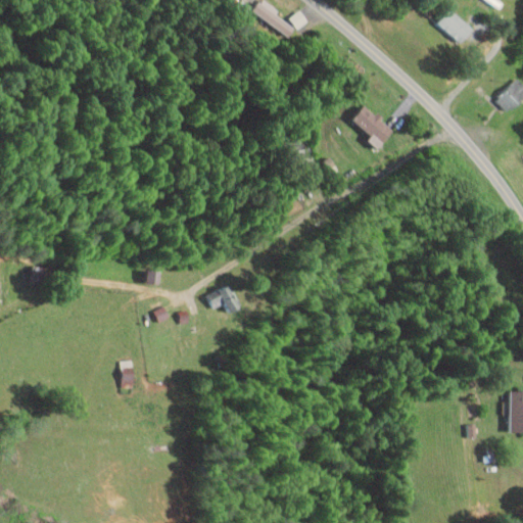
[(279,9),(263,0),(258,0),(251,12),(291,37),(304,15),(296,10),(289,24),(275,14),(279,9)]
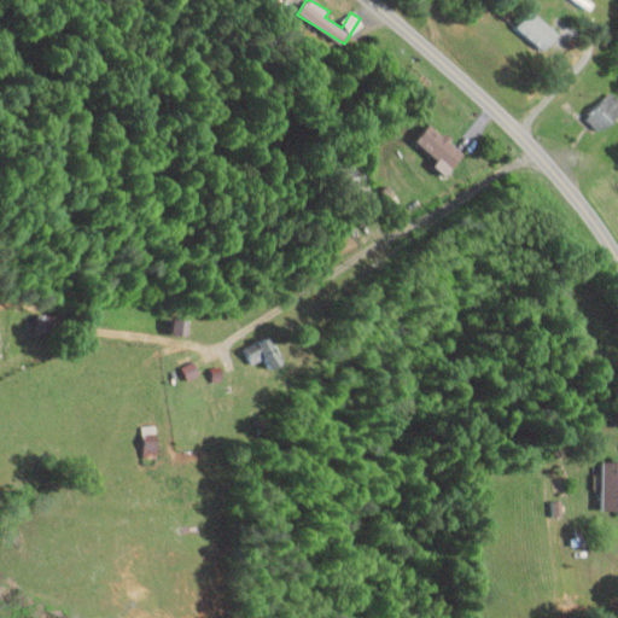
[(516,28),(541,52),(559,34),(534,10),(516,28)]
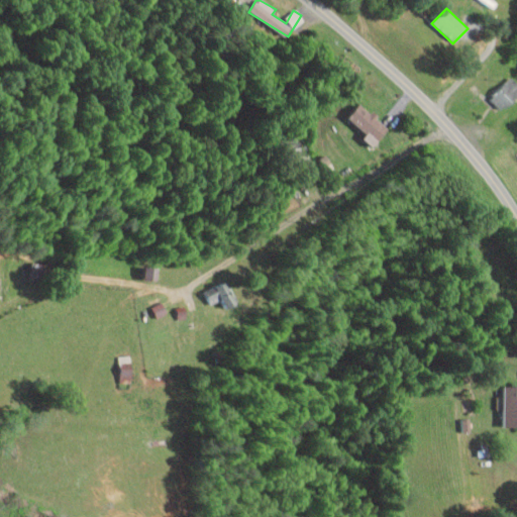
[(502,111),(516,95),(516,83),(510,77),(489,99),(502,111)]
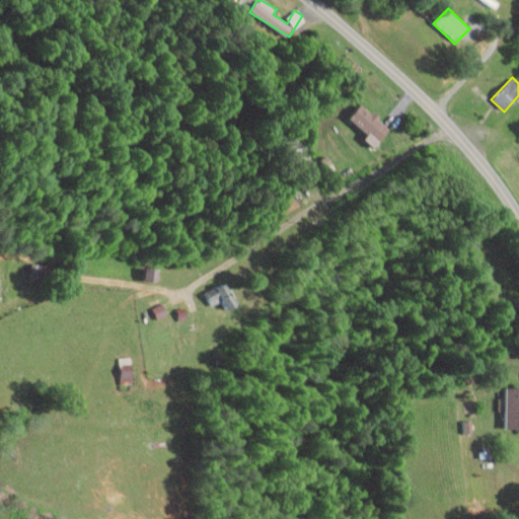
[(368,135),(364,139),(374,147),(390,129),(362,103),(349,118),(368,135)]
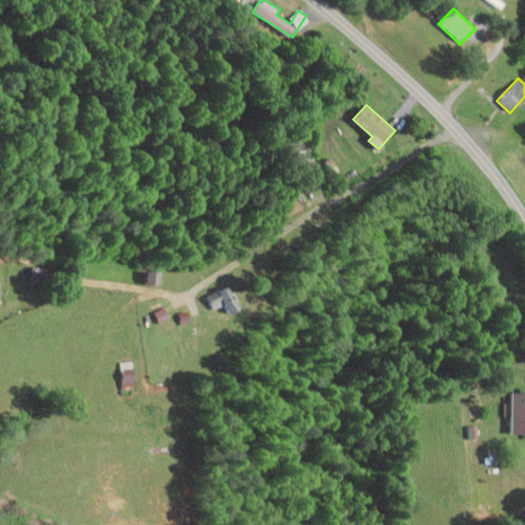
[(147,285),(160,284),(160,271),(147,272),(147,285)]
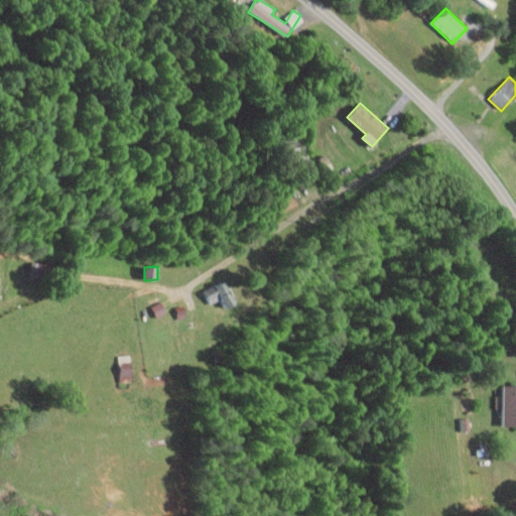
[(225,308),(235,303),(225,281),(204,291),(210,304),(221,299),(225,308)]
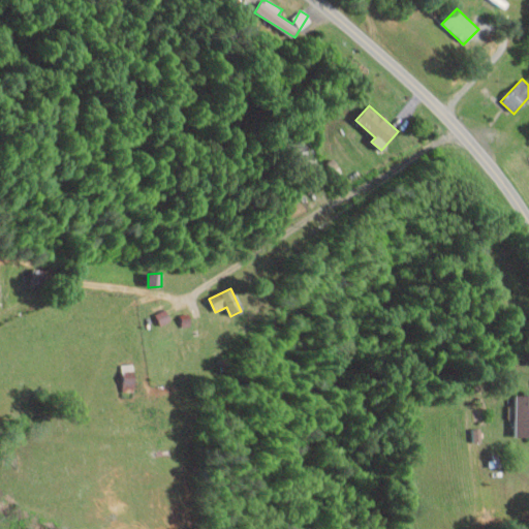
[(161,325),(172,321),(166,309),(155,314),(161,325)]
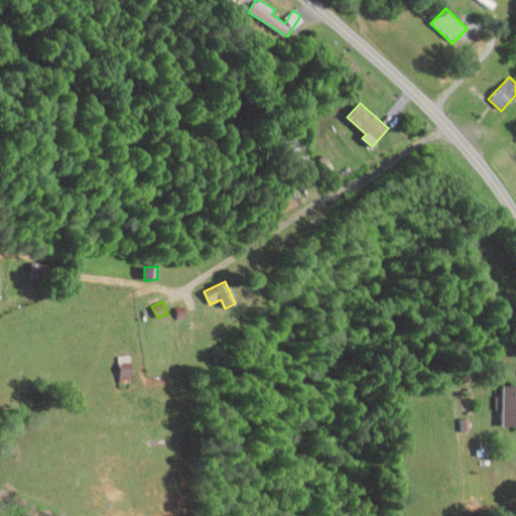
[(503,425),(515,425),(515,385),(504,386),(503,425)]
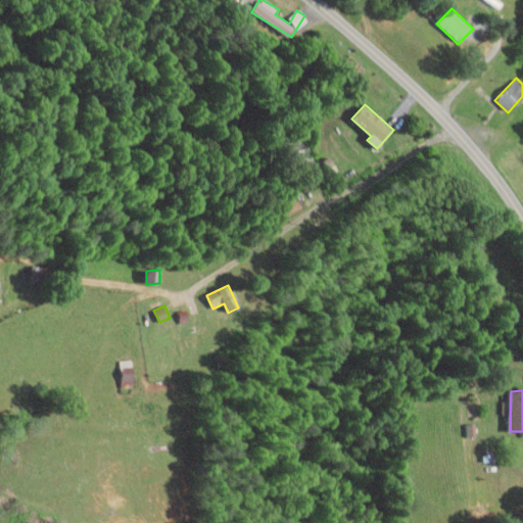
All buildings are outlined.
